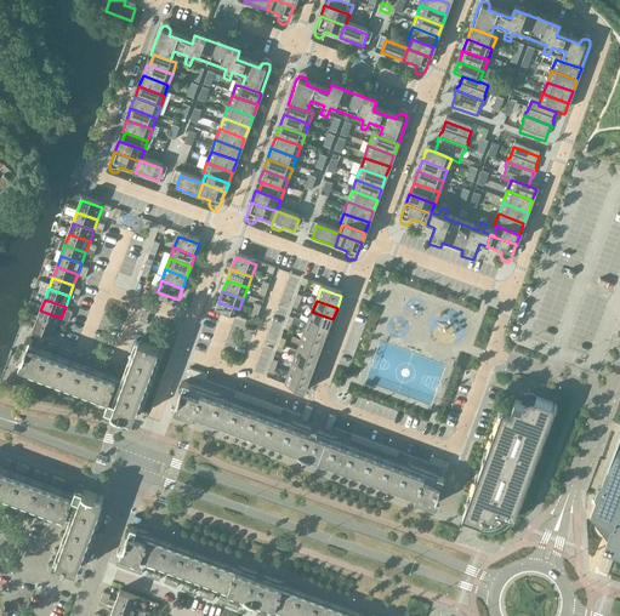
[(239,309),(219,302),(215,313),(235,320),(239,309)]
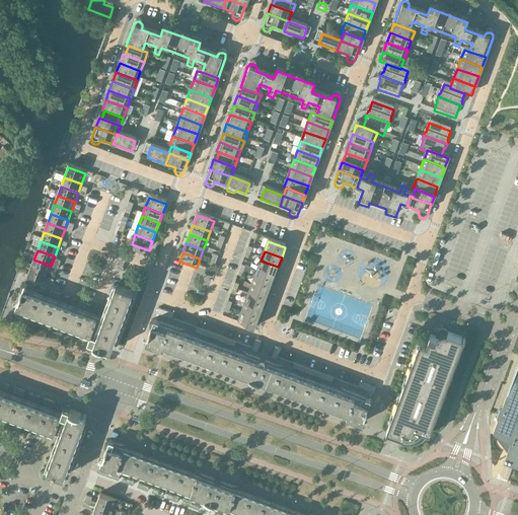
[(33,260),(30,269),(48,275),(51,266),(33,260)]
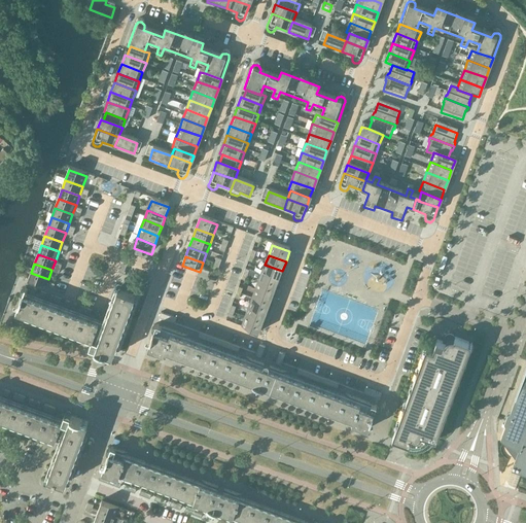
[(265,265),(261,274),(279,280),(282,271),(265,265)]
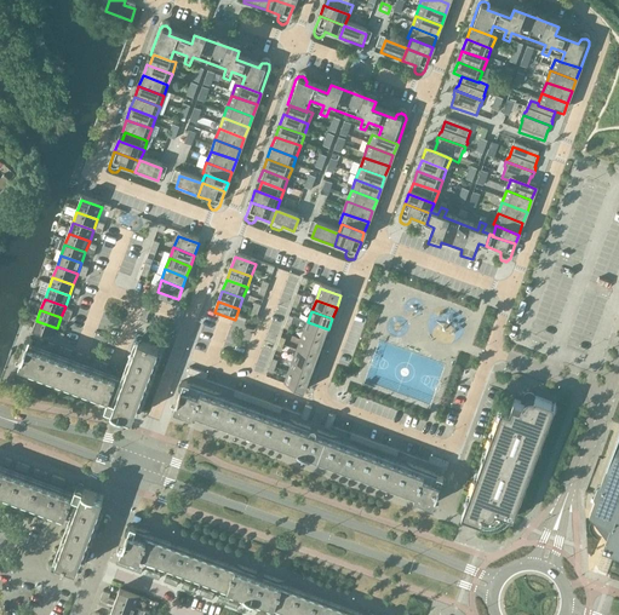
[(57,328),(36,321),(32,332),(52,340),(57,328)]
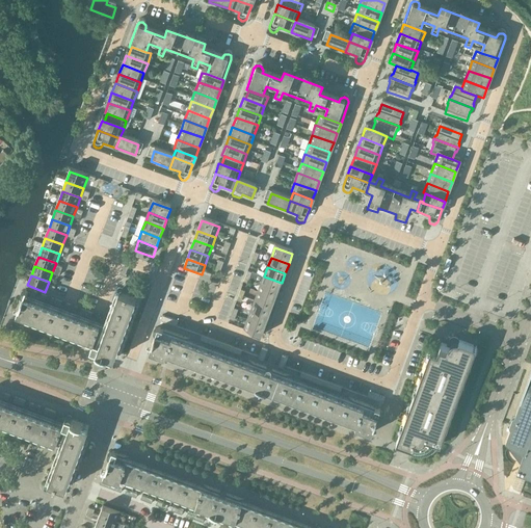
[(264,276),(261,286),(279,292),(282,283),(264,276)]
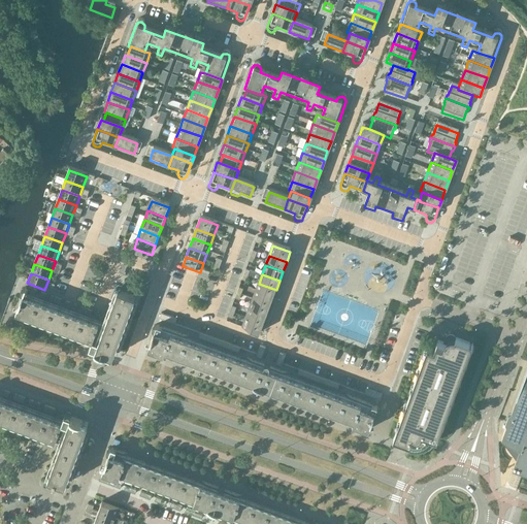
[(124,284),(121,291),(127,293),(130,286),(124,284)]
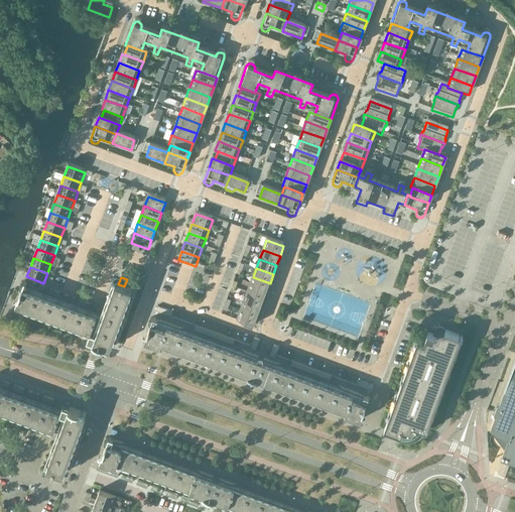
[(249,286),(266,292),(270,283),(253,277),(249,286)]
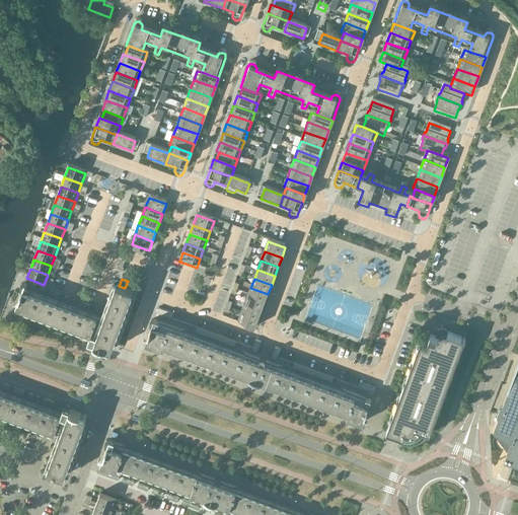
[(127,289),(134,291),(136,284),(130,282),(127,289)]
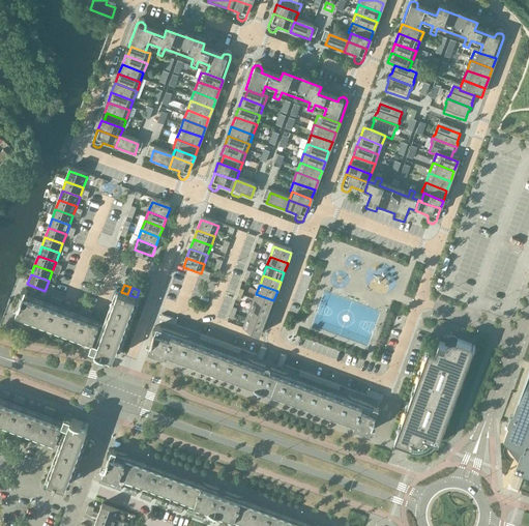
[(22,299),(16,317),(92,345),(89,353),(90,353),(90,354),(90,355),(90,356),(91,356),(92,357),(93,356),(94,356),(95,355),(113,361),(136,300),(118,293),(105,330),(26,301),(27,298),(27,296),(26,295),(25,294),(25,293),(24,293),(24,294),(23,294),(22,294),(21,295),(20,296),(21,298),(21,299),(22,299)]
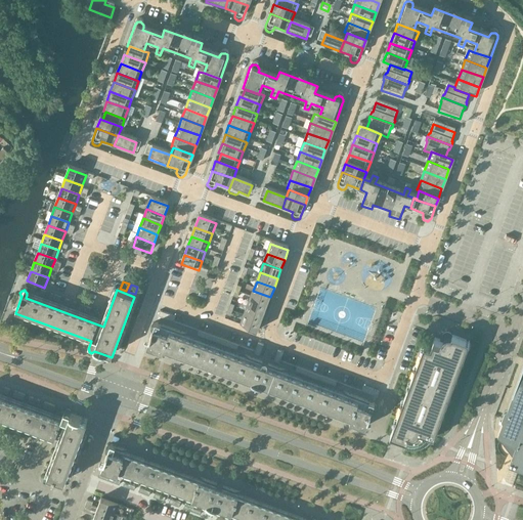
[(270,297),(253,291),(250,300),(267,306),(270,297)]
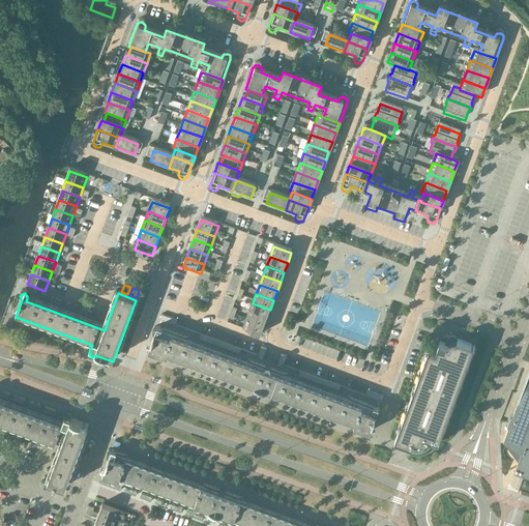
[(253,303),(250,313),(267,319),(270,310),(253,303)]
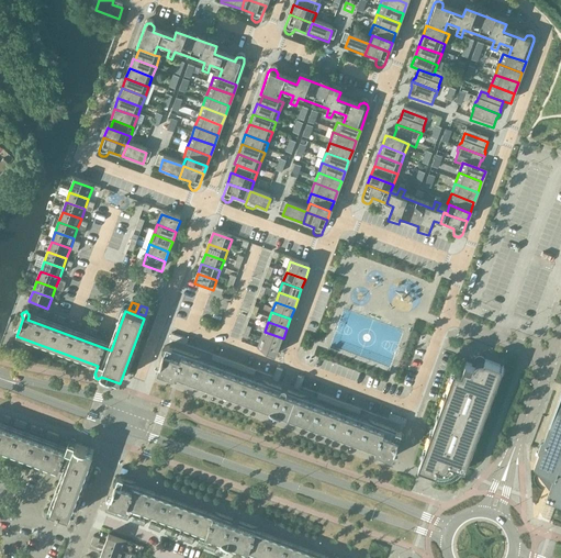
[(265,332),(260,342),(279,348),(283,338),(265,332)]
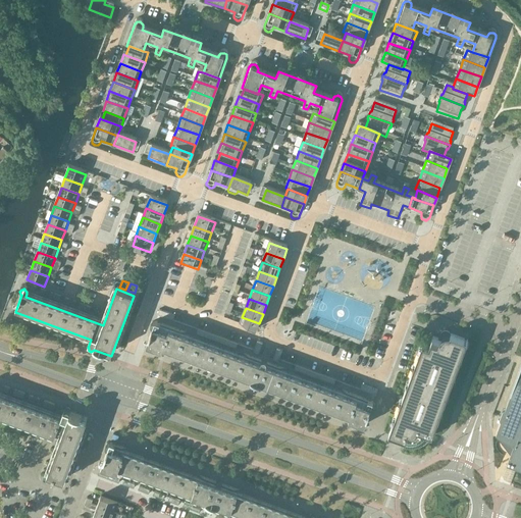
[(157,319),(172,324),(174,319),(158,313),(157,319)]
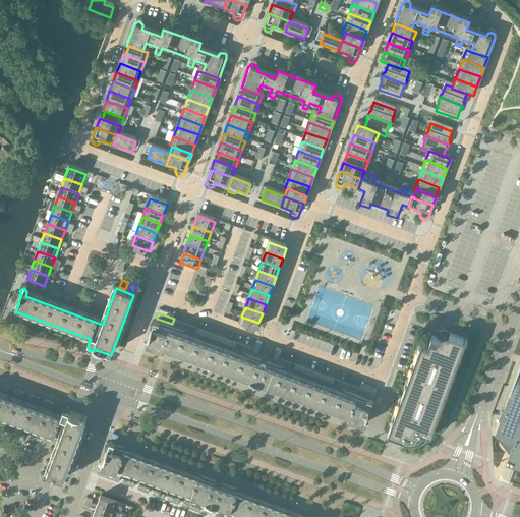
[(258,323),(241,317),(238,326),(255,333),(258,323)]
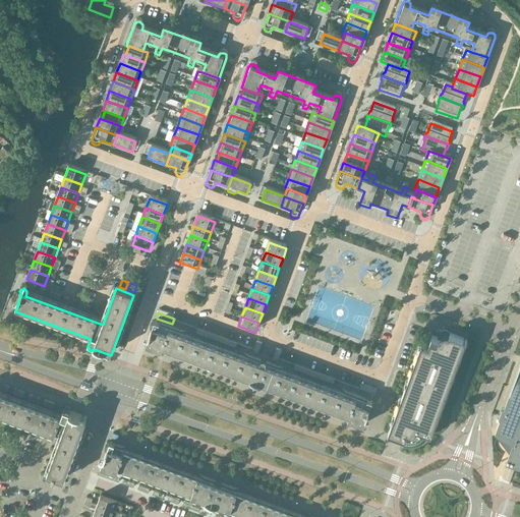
[(152,331),(146,347),(162,353),(163,350),(252,383),(348,419),(347,422),(363,428),(369,411),(370,411),(371,411),(372,410),(373,409),(373,408),(373,407),(372,406),(371,406),(371,405),(341,393),(340,396),(282,375),(283,371),(266,365),(265,367),(260,365),(261,363),(243,357),(242,360),(184,339),(185,336),(154,325),(153,325),(152,325),(151,326),(151,327),(150,328),(150,329),(151,330),(152,331)]
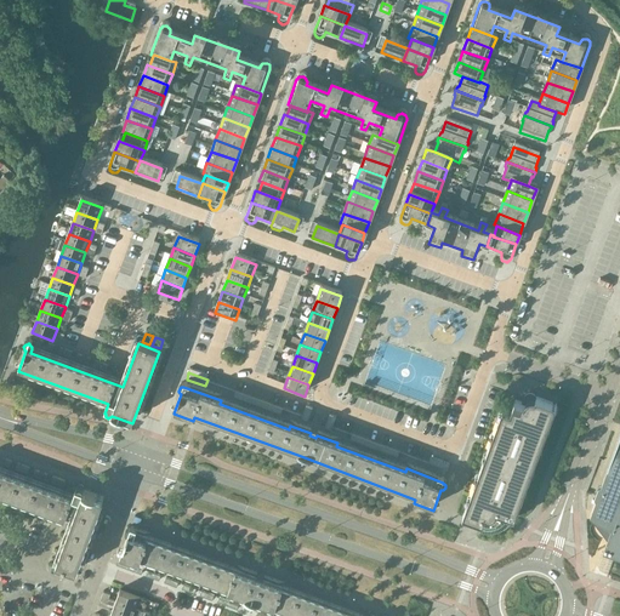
[(233,401),(280,418),(282,414),(234,397),(233,401)]
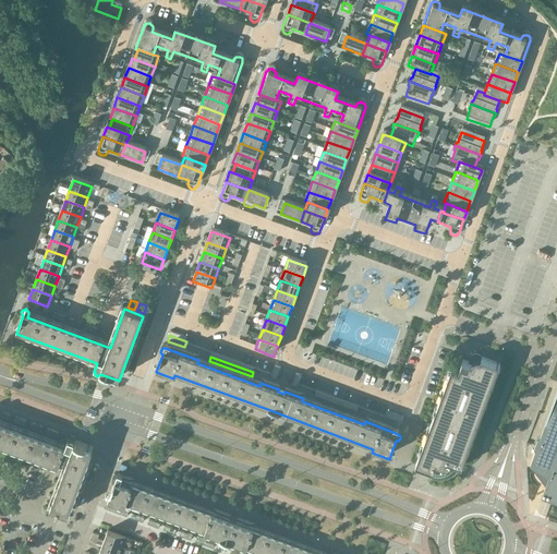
[(458,374),(450,372),(415,468),(433,474),(431,483),(435,484),(437,484),(442,484),(446,483),(449,481),(453,479),(457,476),(458,473),(460,470),(461,470),(499,369),(481,361),(481,363),(477,363),(476,363),(473,365),(472,366),(471,368),(462,364),(458,374)]
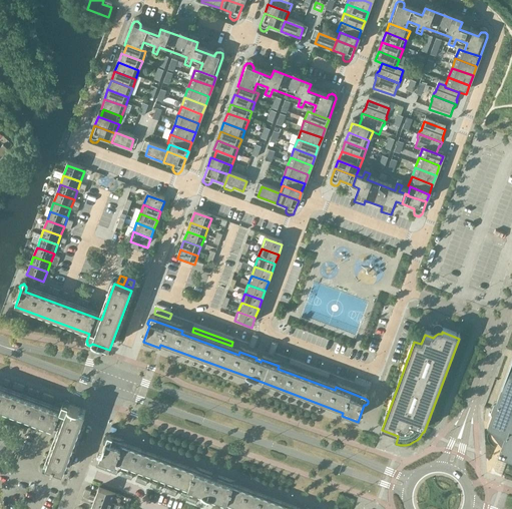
[(247,351),(253,353),(258,341),(252,339),(247,351)]
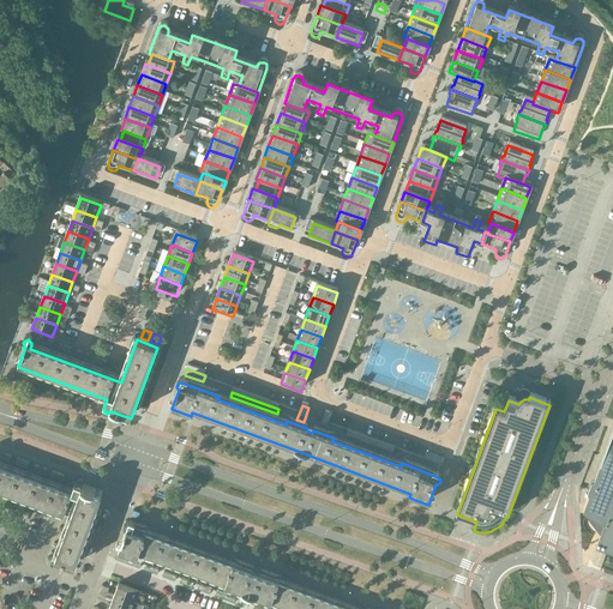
[(325,414),(320,428),(326,430),(332,416),(325,414)]
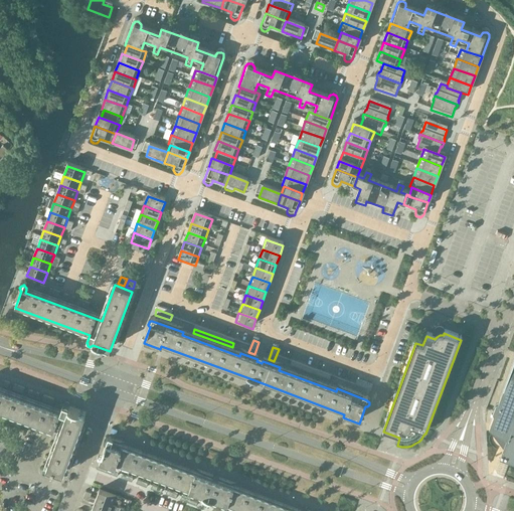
[(513,356),(487,431),(496,434),(495,438),(504,449),(499,463),(513,468),(513,469),(513,356)]
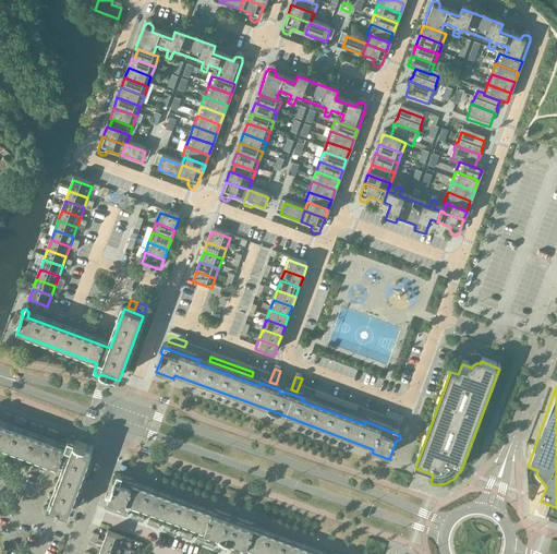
[(315,395),(315,396),(314,399),(356,416),(358,411),(315,395)]
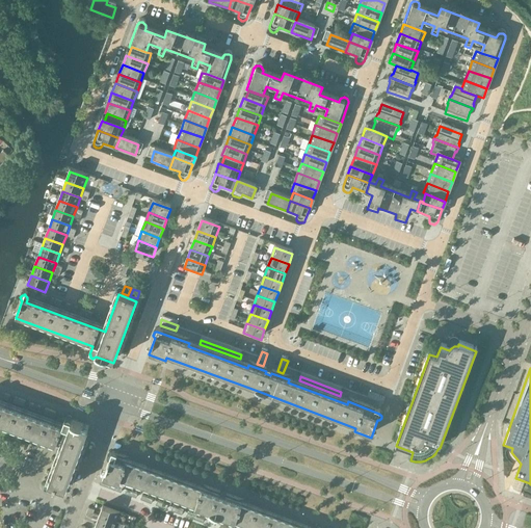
[(366,401),(381,406),(382,407),(385,401),(368,396),(366,401)]
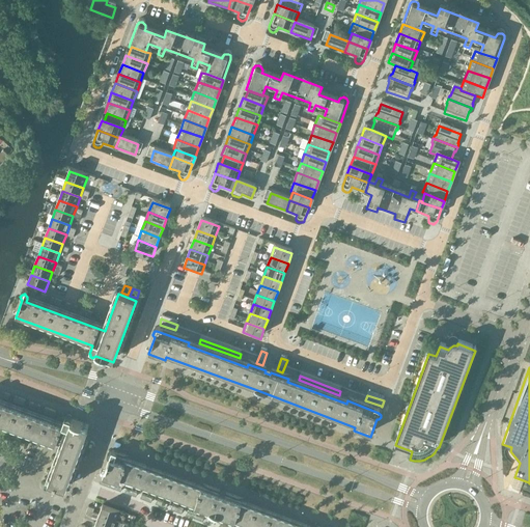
[(0,424),(61,448),(48,484),(65,492),(88,430),(71,423),(71,421),(71,420),(68,419),(66,419),(65,420),(65,421),(64,420),(61,428),(0,405),(0,424)]
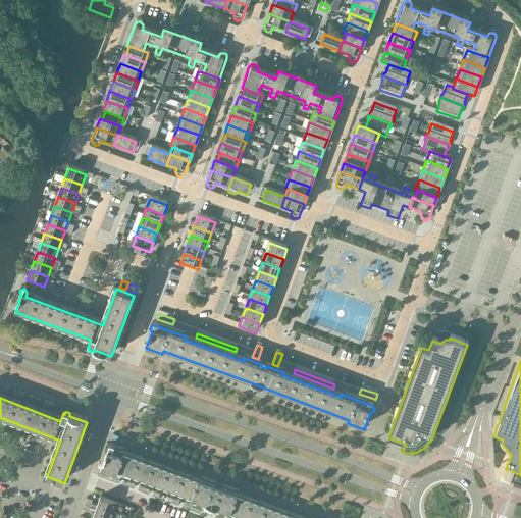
[(101,470),(116,476),(118,473),(240,517),(293,517),(238,498),(239,495),(198,479),(197,482),(124,456),(125,453),(109,447),(109,448),(107,448),(106,449),(105,450),(106,452),(107,453),(101,470)]
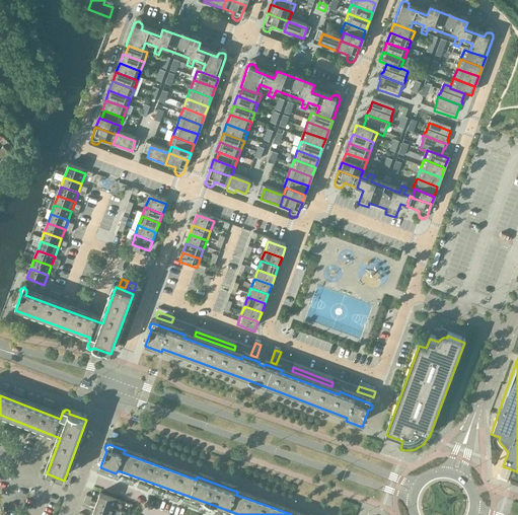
[(96,476),(118,484),(119,480),(115,479),(115,476),(98,470),(96,476)]
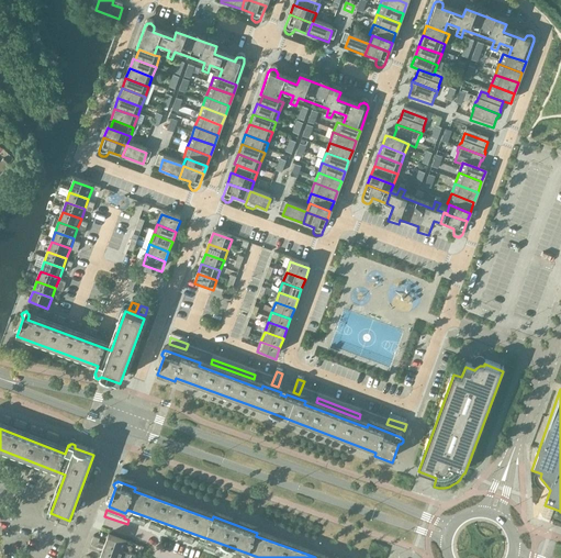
[(108,538),(103,549),(122,556),(126,545),(108,538)]
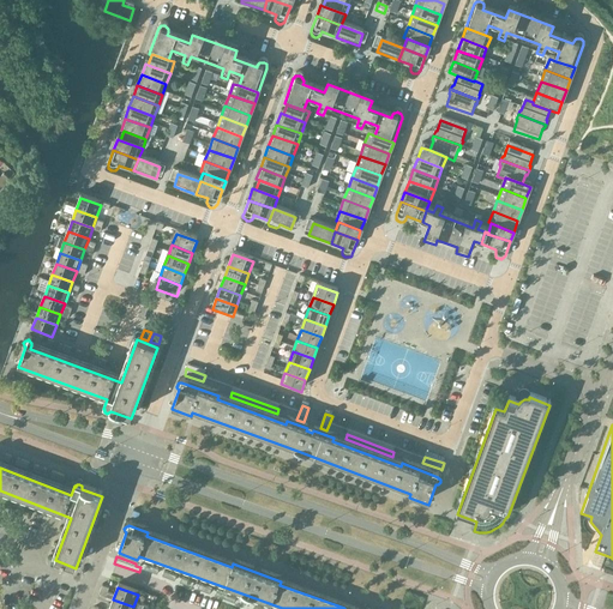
[(216,595),(215,601),(234,608),(235,603),(226,600),(227,597),(241,603),(244,598),(224,592),(222,597),(216,595)]
